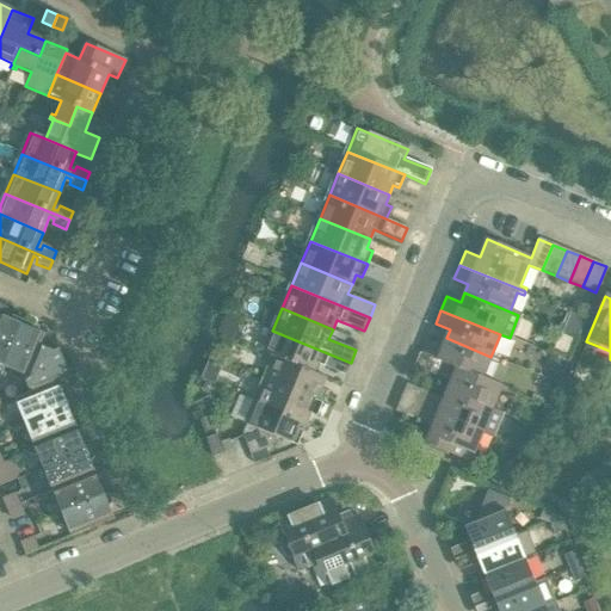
[(0,377),(4,369),(24,321),(11,316),(10,320),(0,316),(0,377)]
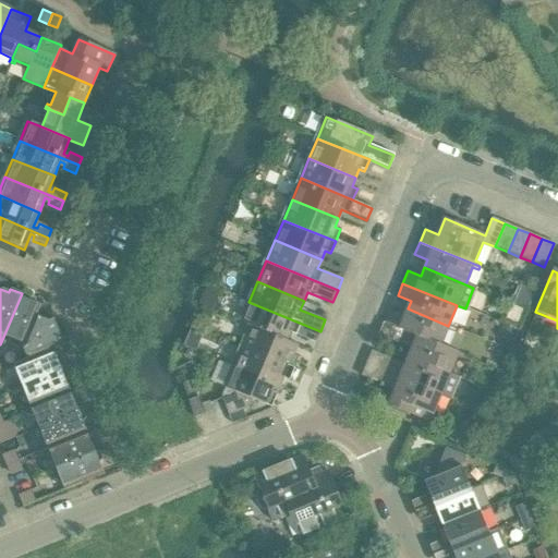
[(23,344),(36,316),(40,305),(29,301),(32,298),(22,293),(3,337),(23,344)]
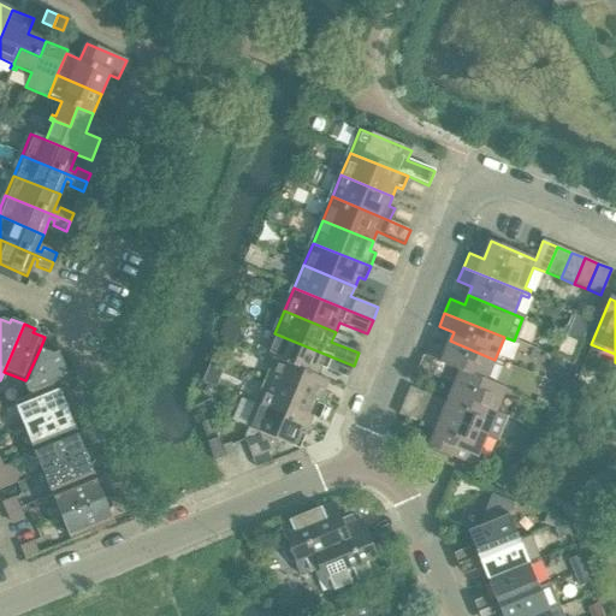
[(354,366),(274,333),(266,356),(276,360),(314,375),(317,377),(320,367),(348,379),(354,366)]
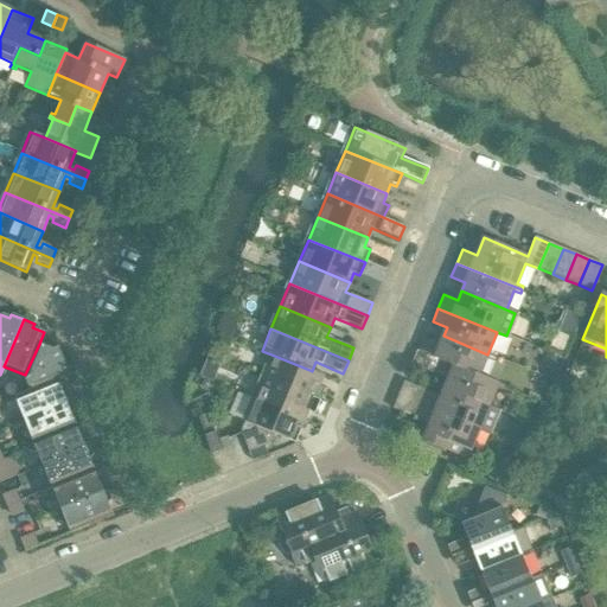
[(480,374),(487,355),(443,336),(440,344),(425,338),(420,352),(439,360),(479,377),(479,376),(485,378),(486,376),(480,374)]
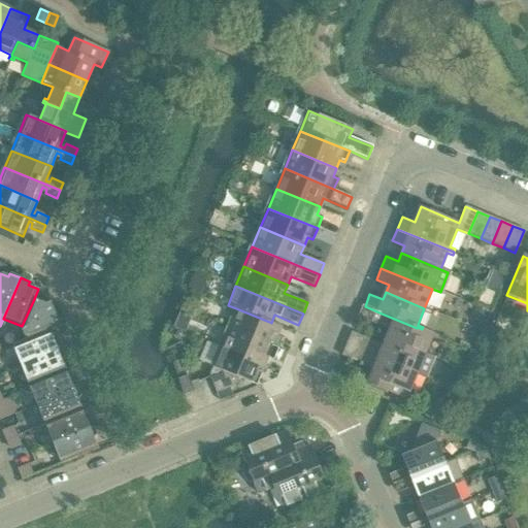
[(61,327),(55,314),(51,303),(46,304),(34,299),(22,326),(15,340),(17,344),(50,332),(61,327)]
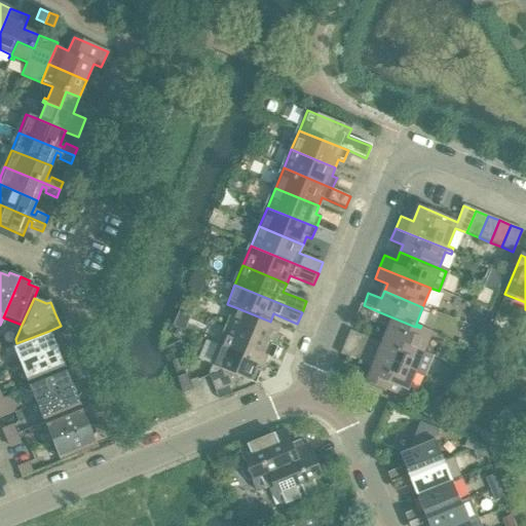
[(276,325),(270,322),(268,321),(235,307),(227,327),(276,347),(282,336),(276,334),(279,326),(276,325)]
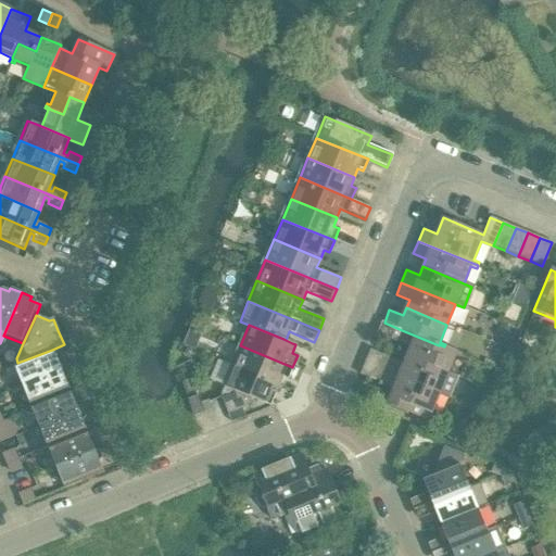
[(463,354),(444,346),(439,344),(439,345),(402,330),(396,342),(409,348),(406,356),(447,373),(455,355),(460,357),(463,354)]
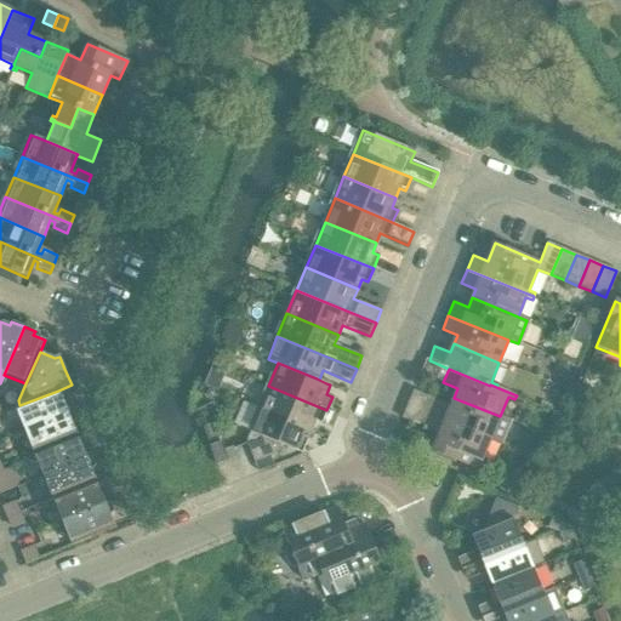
[(326,410),(268,386),(260,408),(311,431),(315,421),(322,423),(326,410)]
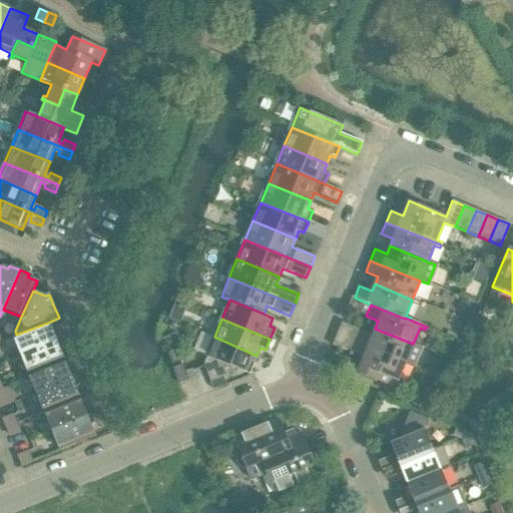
[(60,339),(56,330),(52,331),(48,323),(16,335),(12,336),(20,356),(60,339)]
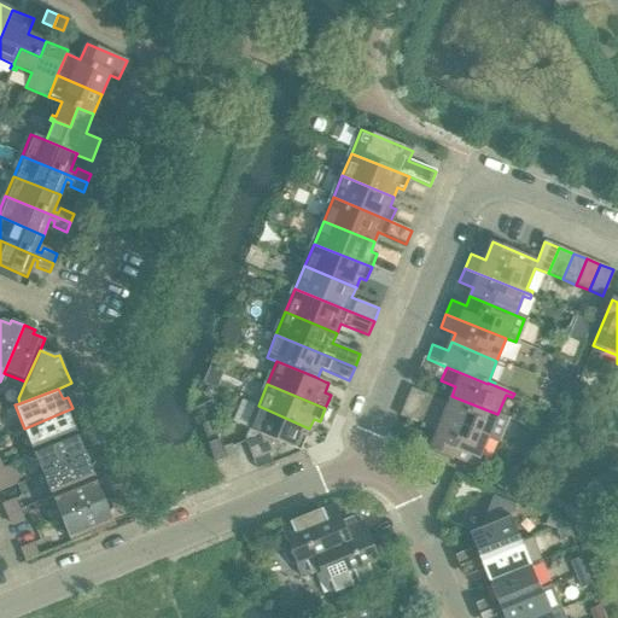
[(508,419),(497,414),(452,396),(448,404),(410,389),(406,402),(488,437),(499,442),(508,419)]
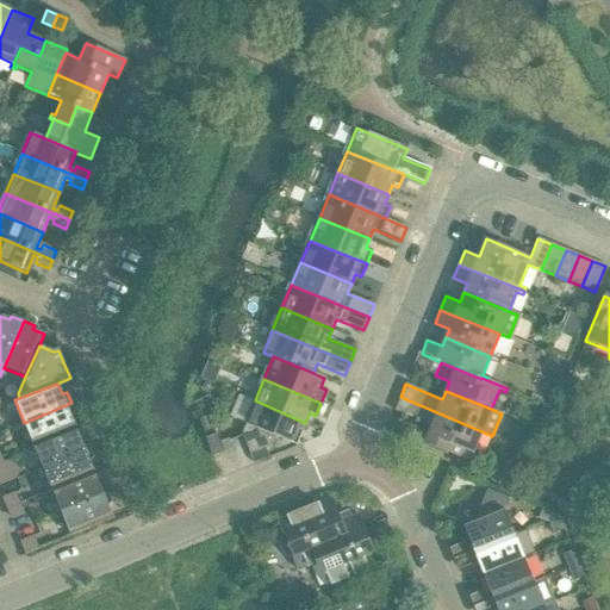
[(468,462),(481,431),(400,397),(394,411),(431,427),(424,443),(468,462)]
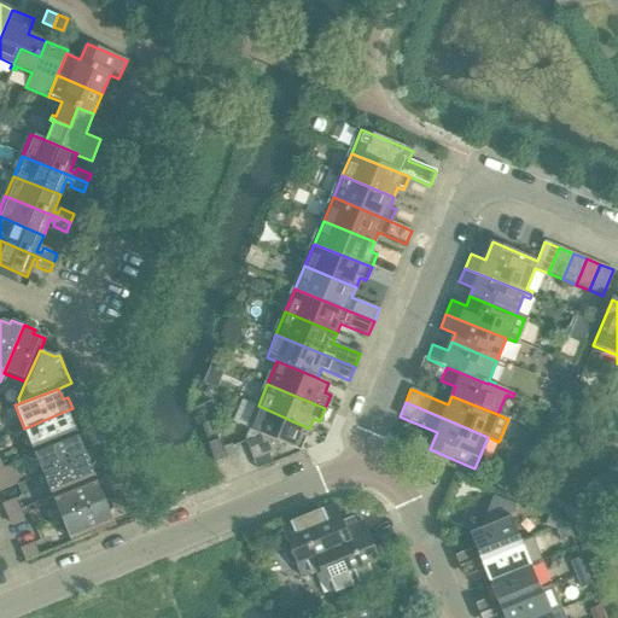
[(307,435),(309,429),(258,406),(257,407),(249,403),(248,407),(256,410),(244,438),(254,460),(275,452),(279,442),(293,448),(299,436),(303,433),(307,435)]
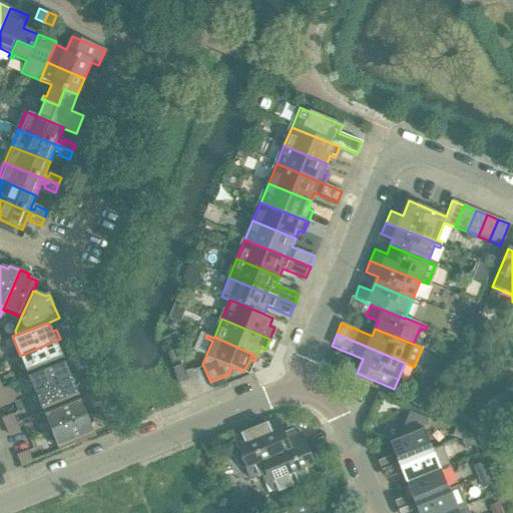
[(64,360),(60,351),(64,349),(60,339),(20,356),(28,374),(64,360)]
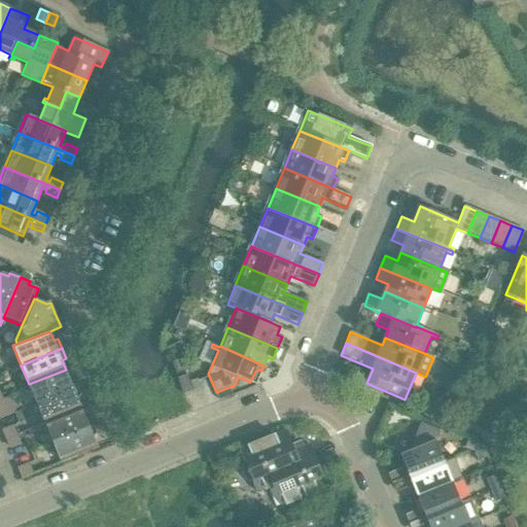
[(37,405),(77,387),(73,377),(69,379),(66,370),(29,384),(37,405)]
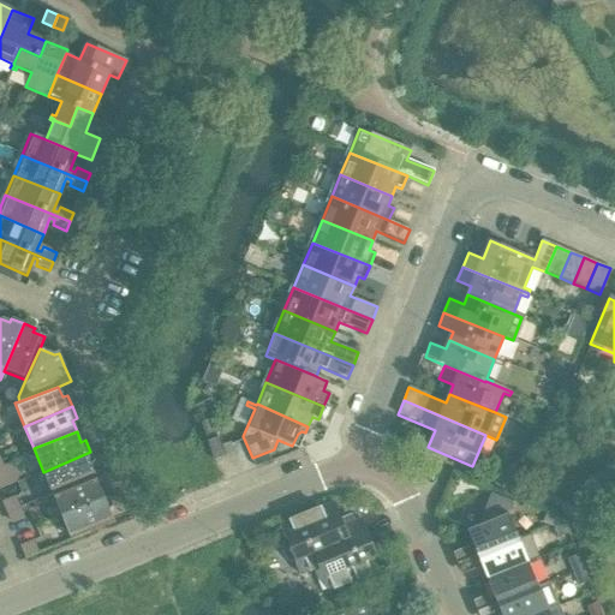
[(95,477),(90,466),(95,464),(90,452),(43,472),(52,494),(95,477)]
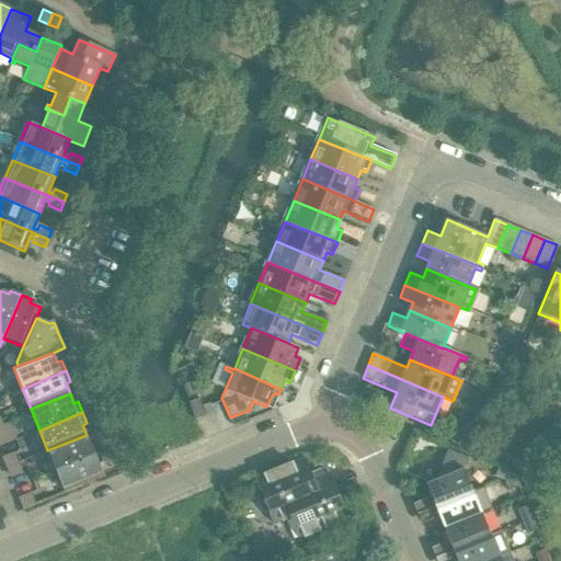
[(19,434),(13,422),(2,426),(0,422),(0,421),(0,446),(9,443),(8,439),(19,434)]
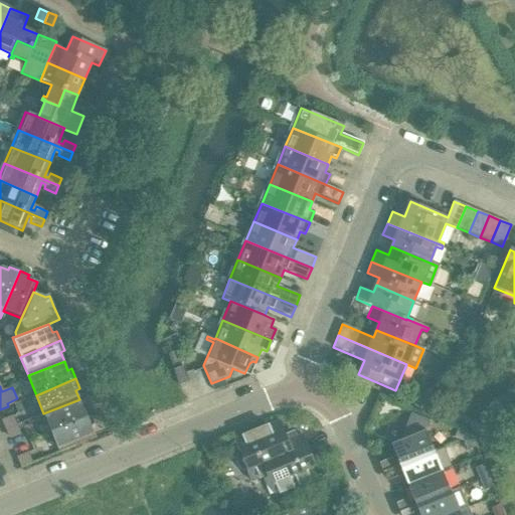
[(92,416),(88,406),(83,408),(79,399),(43,413),(51,433),(92,416)]
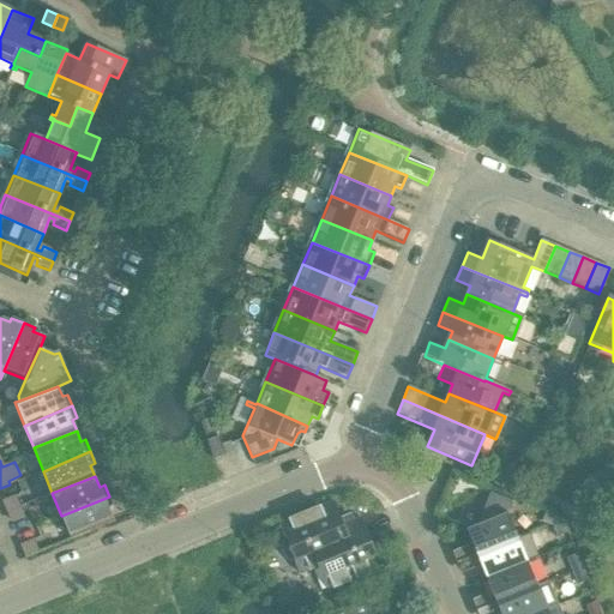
[(517,537),(507,513),(512,503),(491,493),(476,527),(465,530),(471,545),(477,542),(481,552),(517,537)]
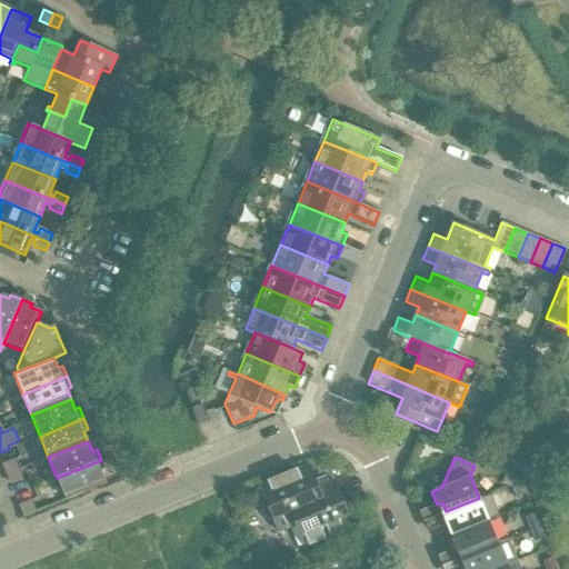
[(18,470),(13,459),(5,462),(3,468),(6,475),(18,470)]
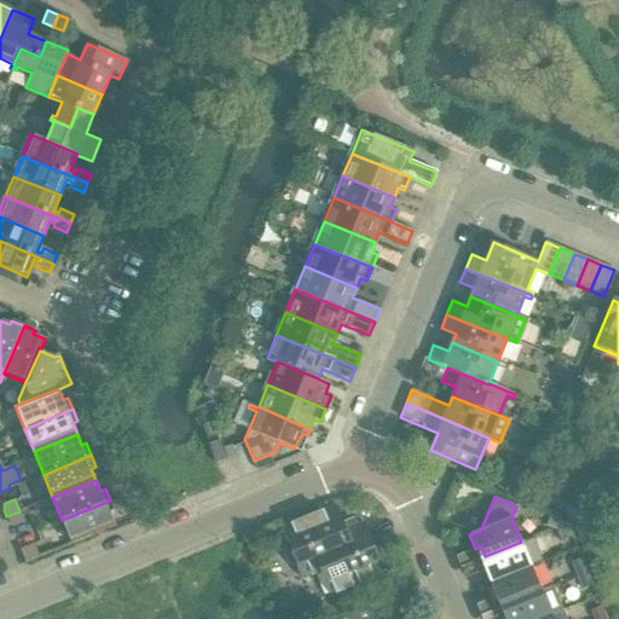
[(115,526),(110,514),(115,513),(110,501),(62,520),(71,543),(115,526)]
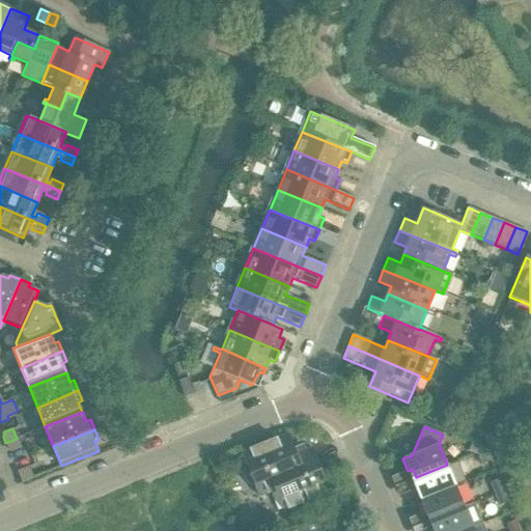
[(330,492),(312,449),(297,455),(288,435),(242,454),(259,497),(274,490),(283,510),(330,492)]
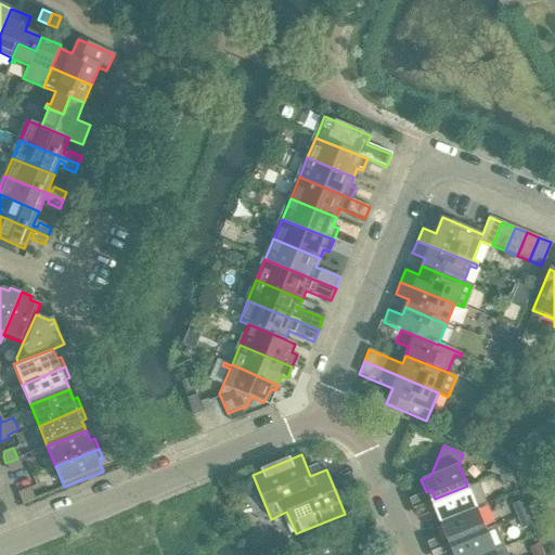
[(22,468),(17,459),(5,463),(9,470),(13,473),(22,468)]
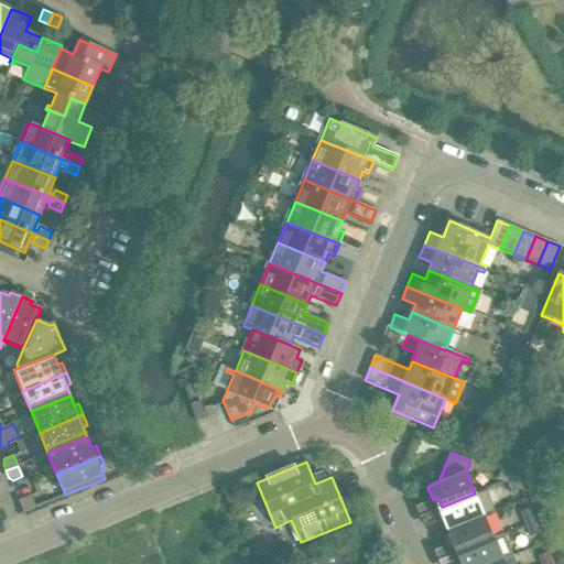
[(516,477),(516,476),(501,470),(498,479),(505,481),(516,477)]
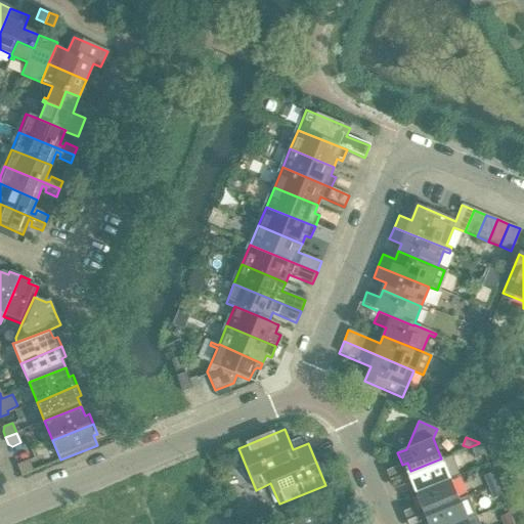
[(484,454),(479,443),(469,447),(472,449),(476,459),(484,454)]
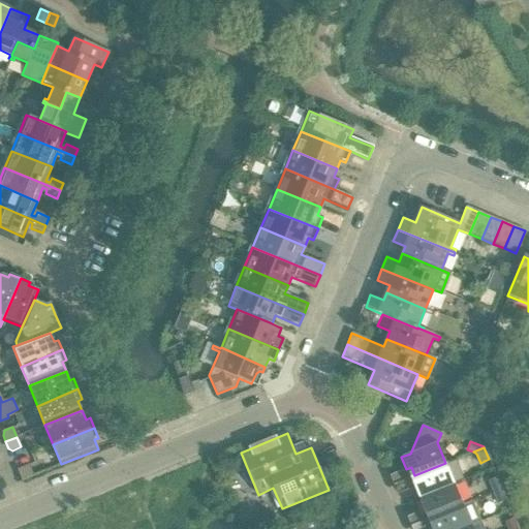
[(455,484),(445,463),(414,475),(418,486),(414,488),(418,499),(455,484)]
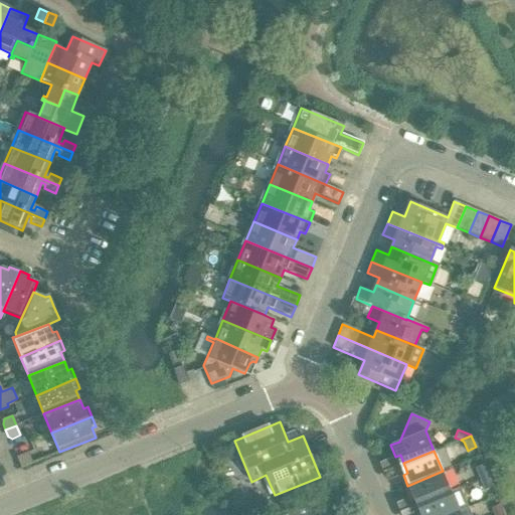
[(32,464),(27,453),(19,456),(18,461),(21,468),(32,464)]
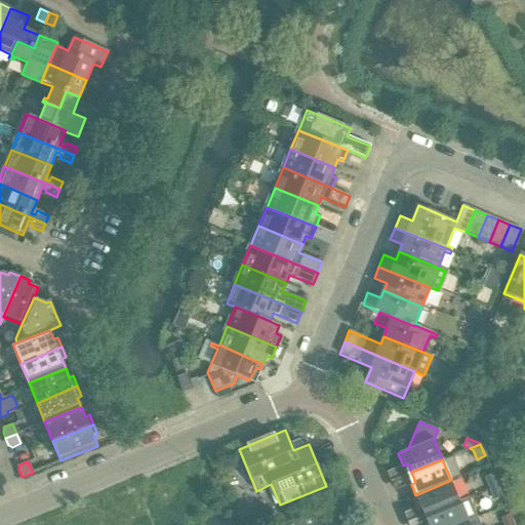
[(497,485),(492,474),(484,478),(489,488),(497,485)]
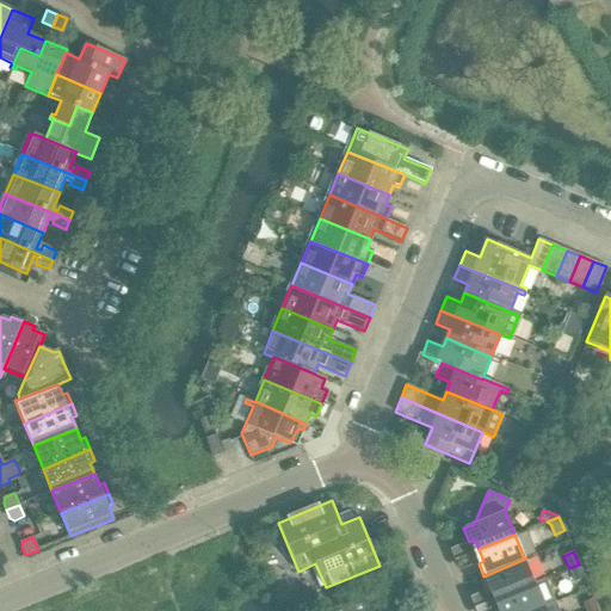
[(535,582),(525,559),(483,576),(489,588),(494,587),(499,597),(535,582)]
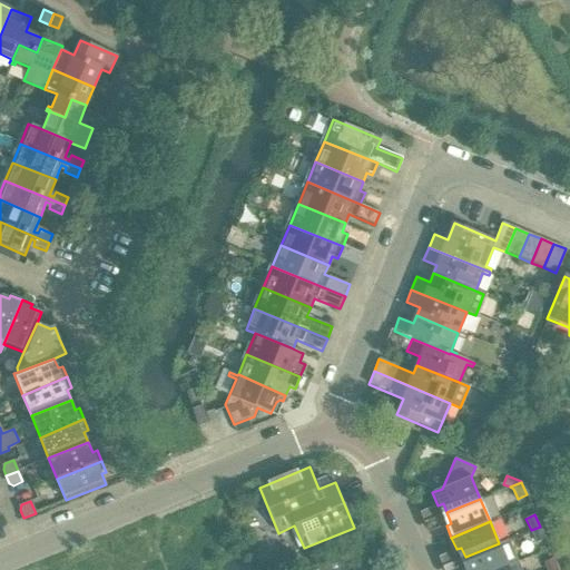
[(546,539),(540,527),(531,530),(536,543),(546,539)]
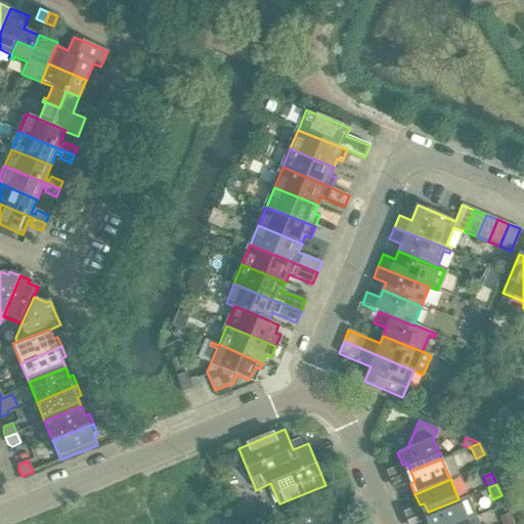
[(457,523),(467,520),(459,499),(428,512),(432,522),(427,523),(457,523)]
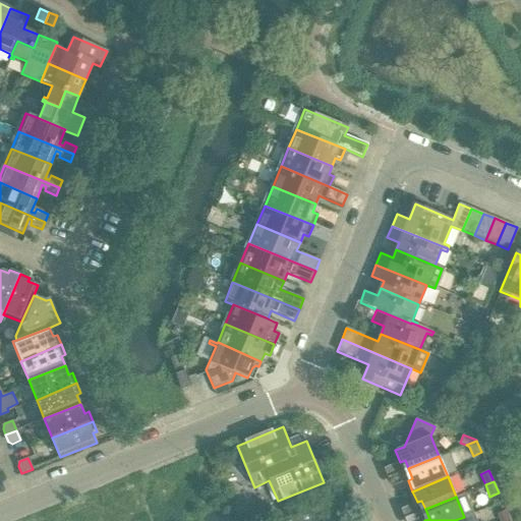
[(510,520),(506,511),(498,514),(500,520),(510,520)]
